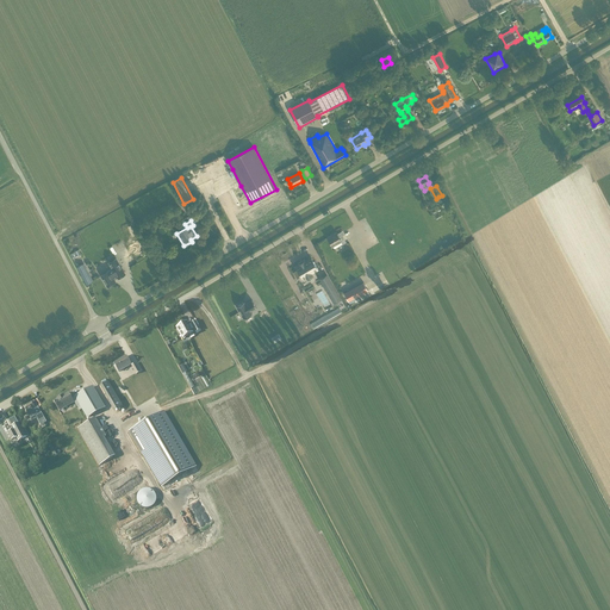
[(337,232),(328,237),(332,247),(334,246),(335,249),(343,243),(344,246),(349,243),(344,234),(343,231),(338,234),(337,232)]
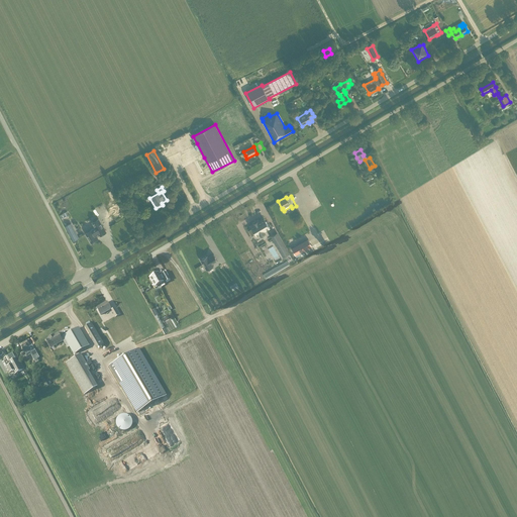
[(96,227),(86,233),(91,242),(98,238),(97,236),(100,235),(106,232),(99,219),(93,222),(96,227)]
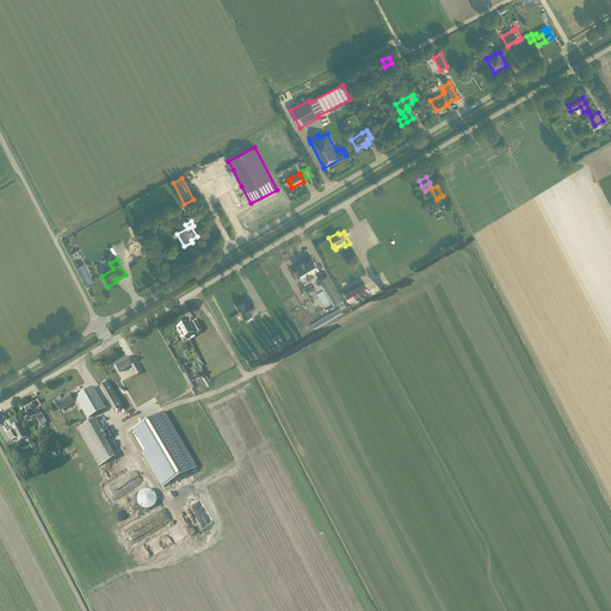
[(304,263),(285,273),(294,288),(313,277),(304,263)]
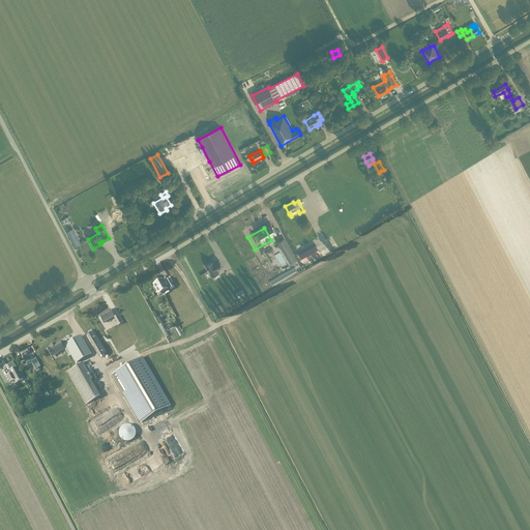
[(72,230),(68,232),(76,247),(80,245),(72,230)]
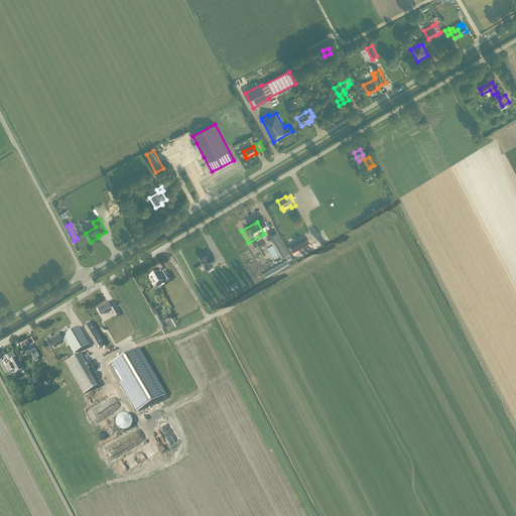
[(279,236),(273,240),(284,259),(290,255),(279,236)]
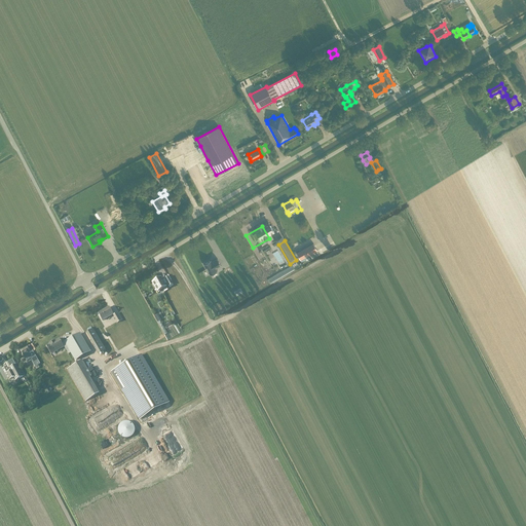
[(314,246),(299,254),(303,260),(317,252),(314,246)]
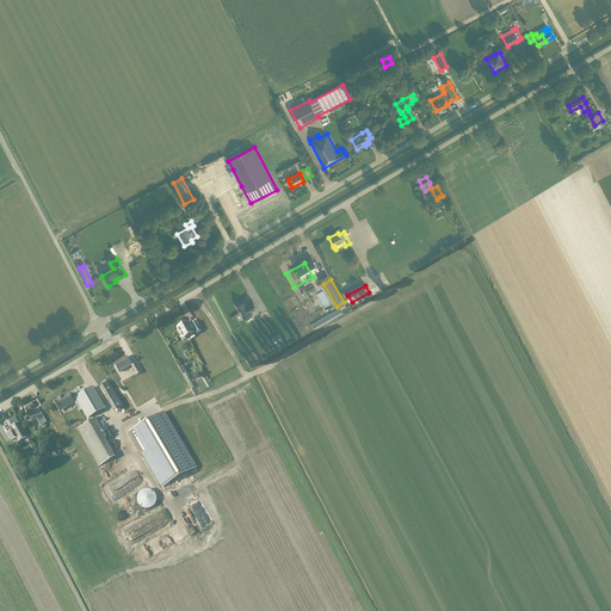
[(253,301),(247,304),(246,302),(238,307),(245,320),(253,315),(251,313),(258,309),(253,301)]
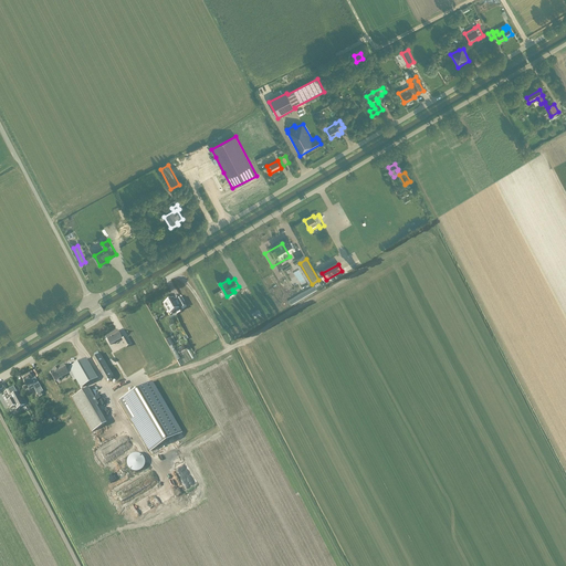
[(173,299),(163,304),(169,315),(175,311),(176,313),(180,311),(177,306),(179,305),(181,308),(186,306),(180,299),(177,301),(175,302),(173,299)]
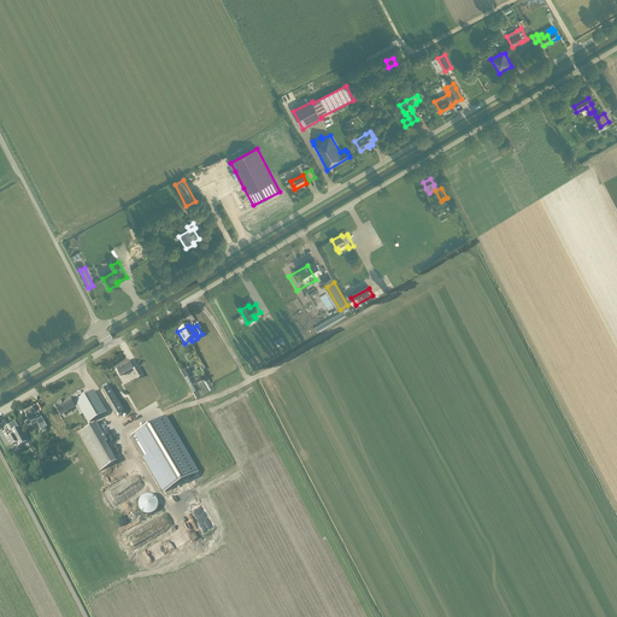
[(119,376),(133,369),(128,360),(115,368),(119,376)]
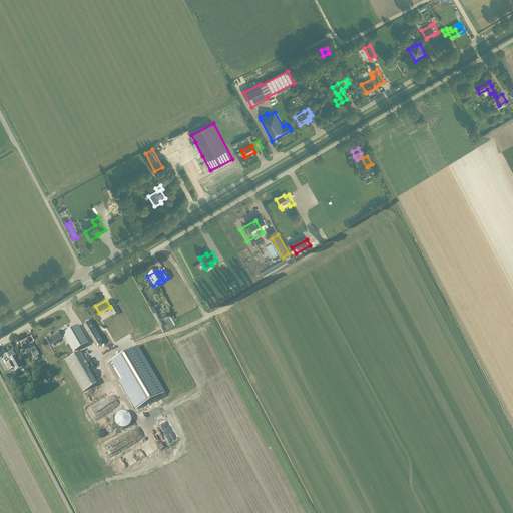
[(95,346),(102,342),(90,321),(83,325),(95,346)]
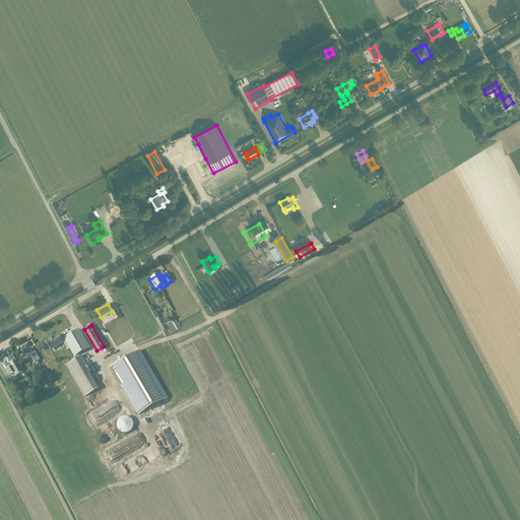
[(49,339),(45,341),(50,349),(50,350),(63,343),(66,346),(68,345),(74,355),(74,356),(89,348),(88,346),(79,330),(75,332),(75,331),(64,338),(61,340),(58,334),(52,337),(52,336),(50,336),(49,337),(49,338),(49,339)]
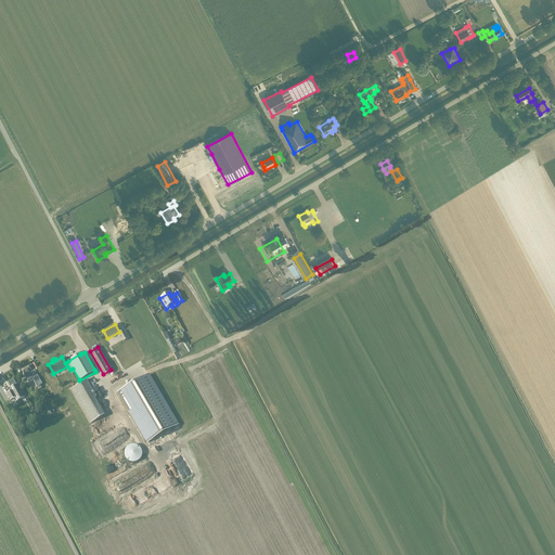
[(41,388),(40,385),(42,384),(31,365),(29,368),(28,366),(22,371),(26,377),(29,383),(33,381),(37,387),(39,389),(41,388)]
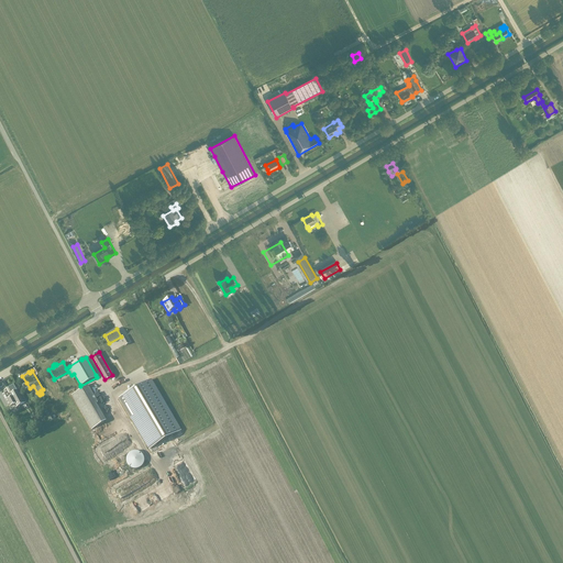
[(151,381),(119,399),(131,419),(148,449),(180,431),(151,381)]
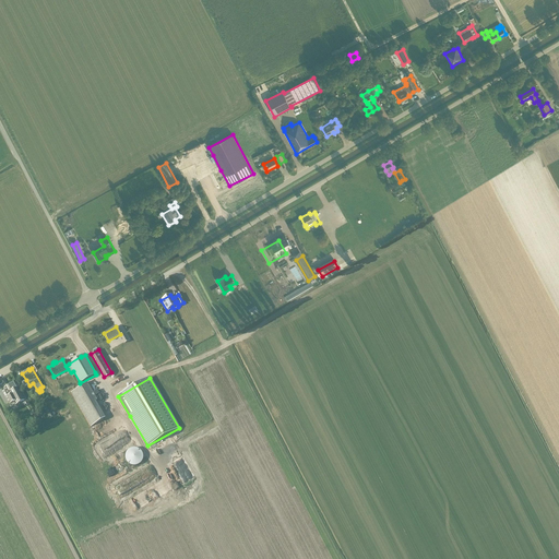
[(9,404),(15,401),(16,404),(25,400),(15,381),(8,384),(11,391),(9,392),(8,389),(2,391),(9,404)]
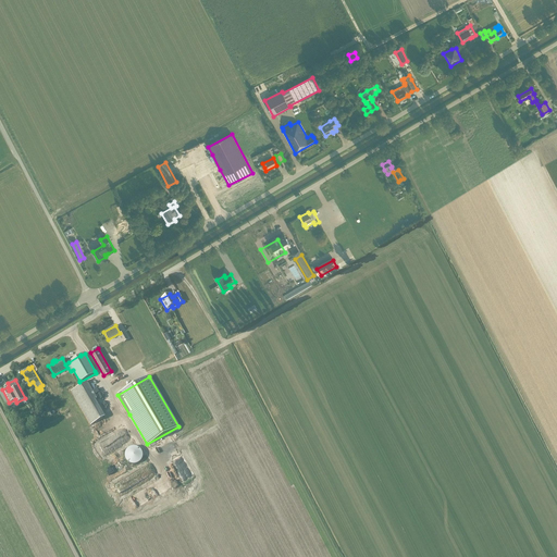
[(89,425),(103,417),(84,383),(70,391),(89,425)]
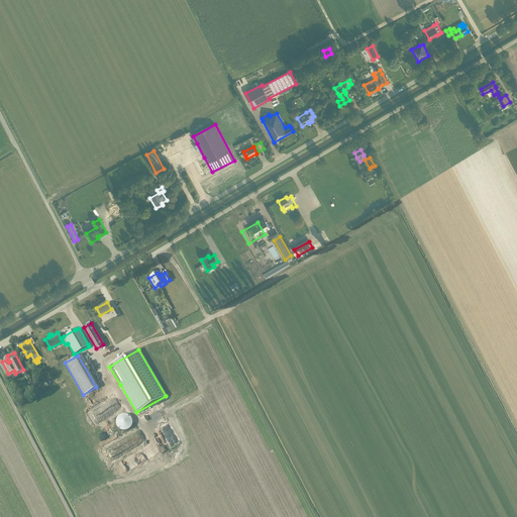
[(49,384),(50,383),(46,376),(44,377),(44,376),(40,378),(46,388),(49,385),(49,384)]
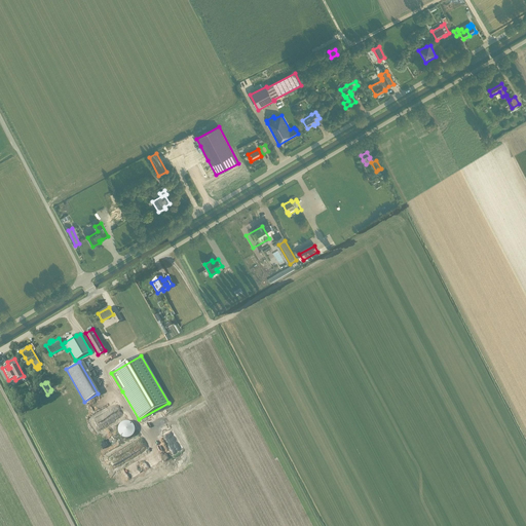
[(117,413),(85,429),(89,438),(121,421),(117,413)]
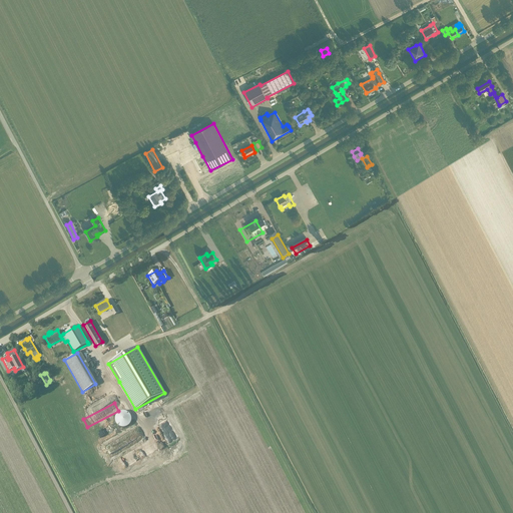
[(130,415),(129,414),(128,413),(126,412),(125,412),(124,411),(122,411),(121,412),(120,412),(118,413),(117,413),(116,414),(115,416),(115,417),(115,418),(114,420),(115,421),(115,422),(115,424),(116,425),(117,426),(118,427),(120,427),(121,428),(122,428),(124,428),(125,428),(127,427),(128,426),(129,425),(130,424),(130,423),(131,422),(131,420),(131,419),(131,417),(130,416),(130,415)]
